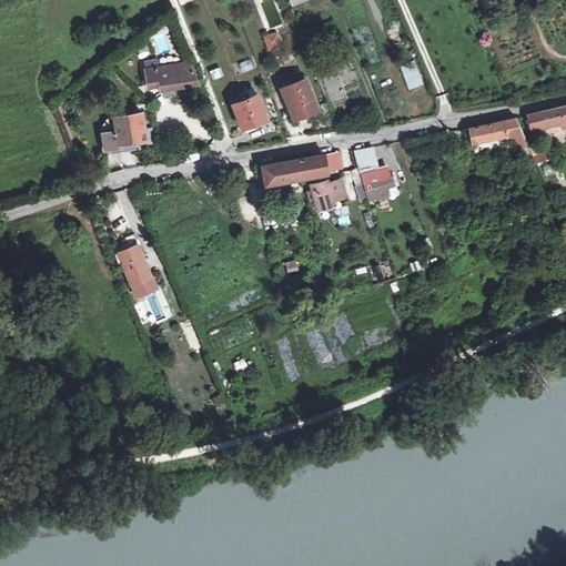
[(280,31),(264,36),(269,50),(284,46),(280,31)]
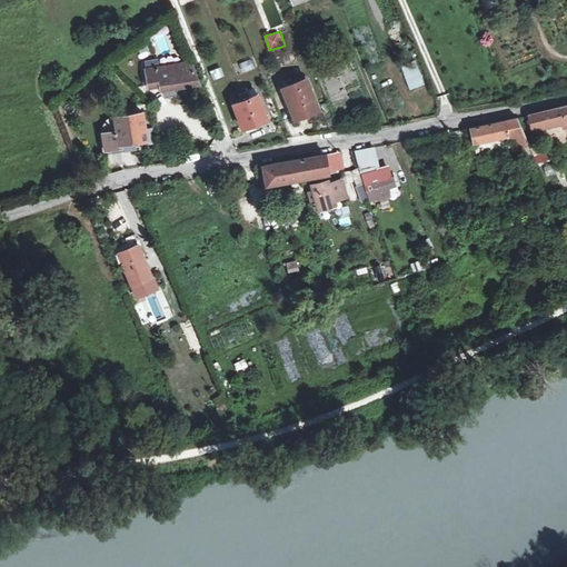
[(202,85),(192,59),(146,67),(150,89),(161,88),(162,92),(202,85)]
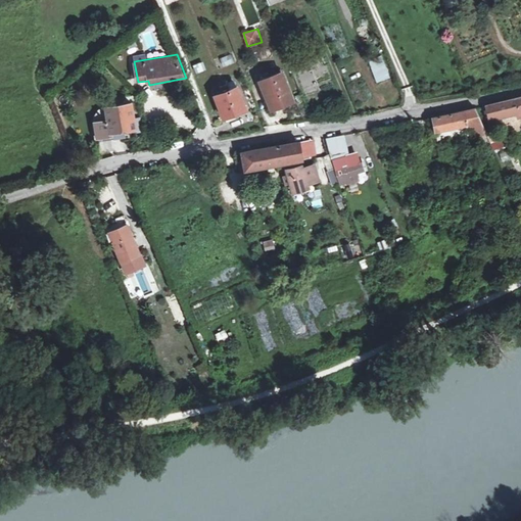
[(229,57),(219,60),(222,68),(231,64),(229,57)]
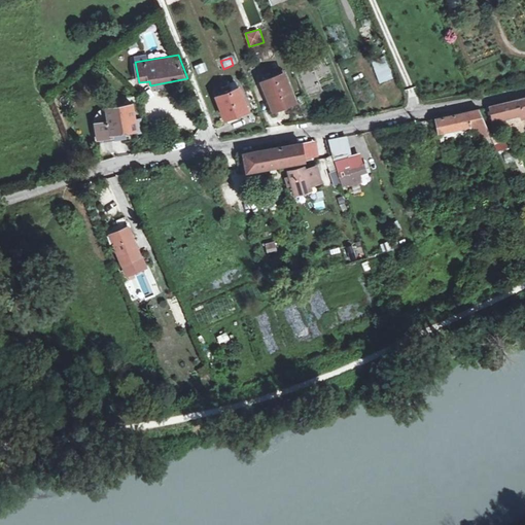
[(193,68),(196,76),(206,72),(203,64),(193,68)]
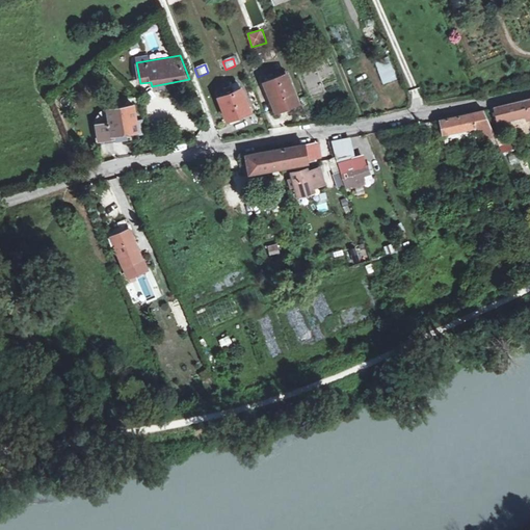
[(291,72),(265,81),(277,113),(303,104),(291,72)]
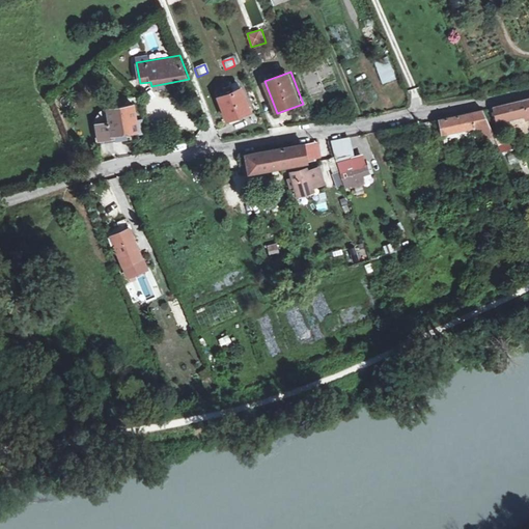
[(245,86),(219,96),(228,122),(255,112),(245,86)]
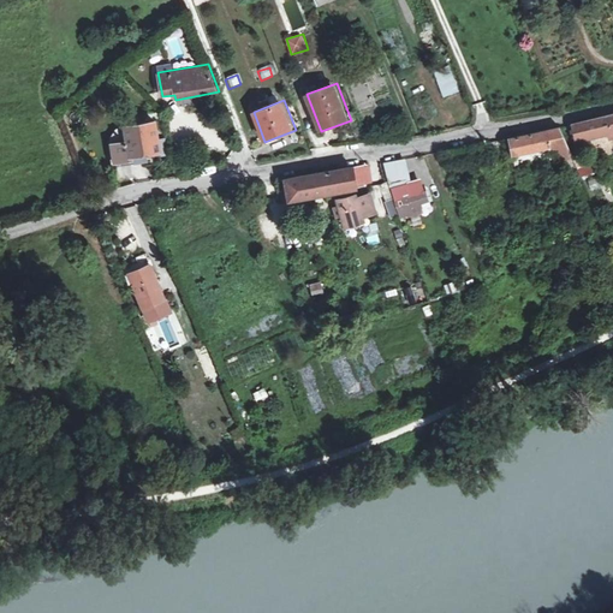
[(612,113),(570,124),(575,146),(612,136),(612,113)]
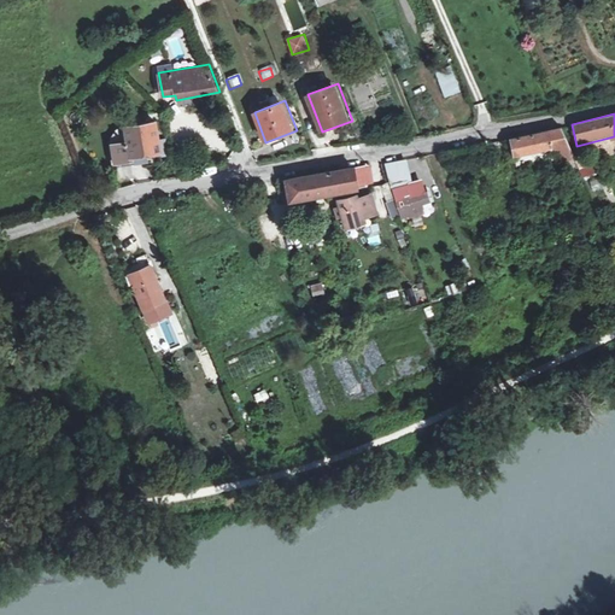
[(107,144),(111,167),(160,159),(156,122),(123,128),(124,141),(107,144)]
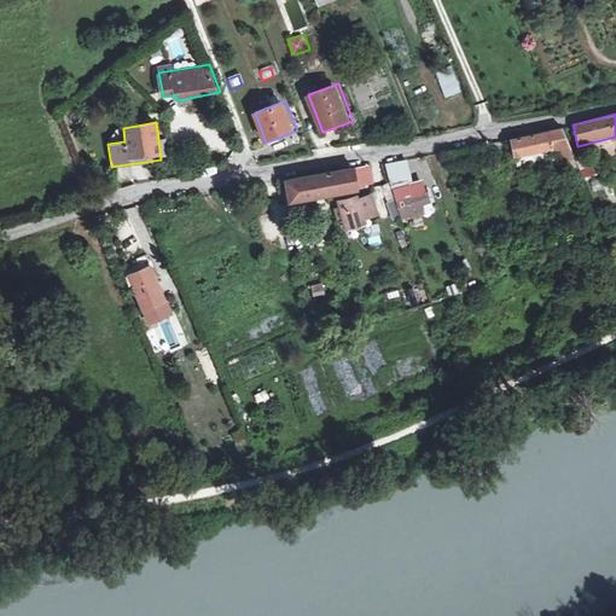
[(562,127),(509,140),(515,163),(551,154),(553,166),(576,162),(562,127)]
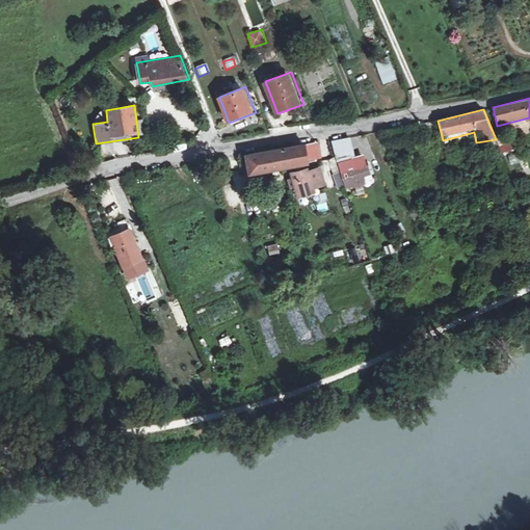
[(332,141),(341,191),(370,186),(365,156),(352,159),(349,138),(332,141)]
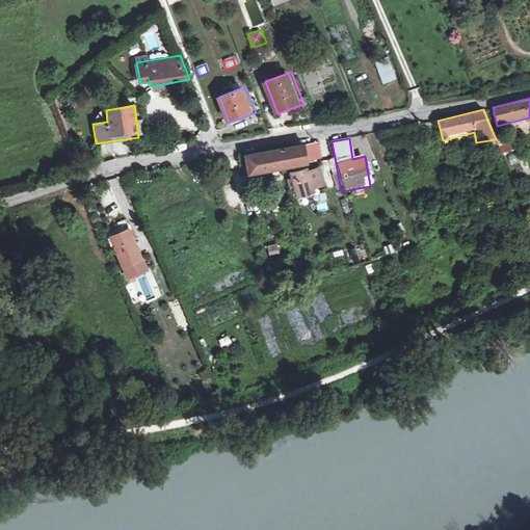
[(309,142),(247,154),(252,176),(313,164),(309,142)]
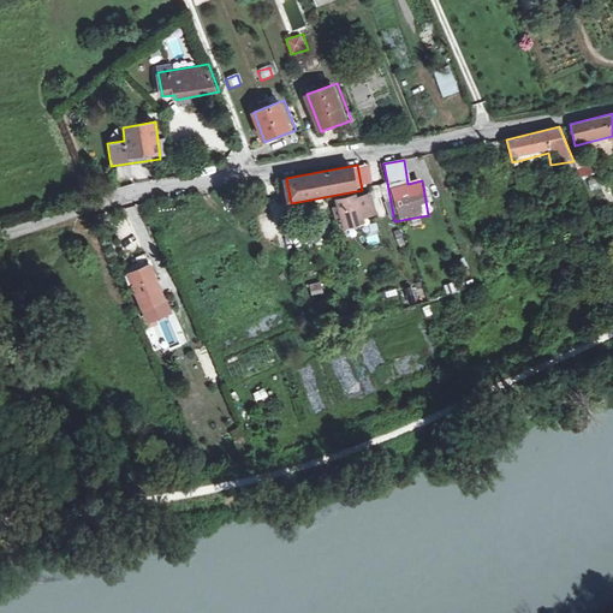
[(359,192),(338,200),(346,230),(368,222),(367,218),(380,214),(374,192),(361,196),(359,192)]
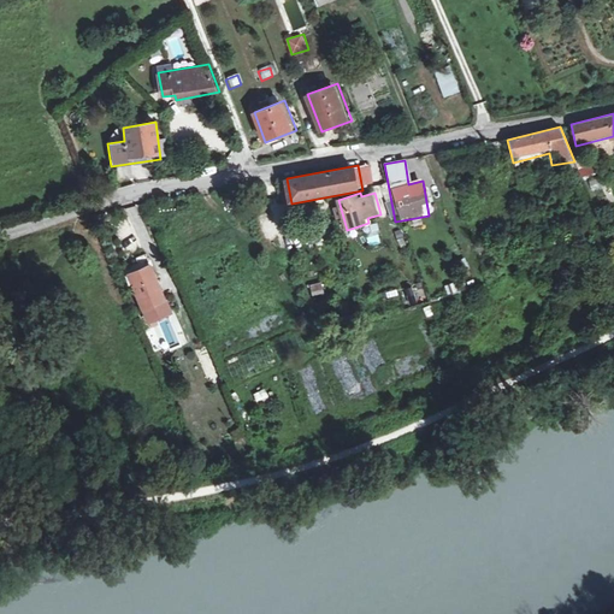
[(136,270),(147,265),(143,257),(133,261),(136,270)]
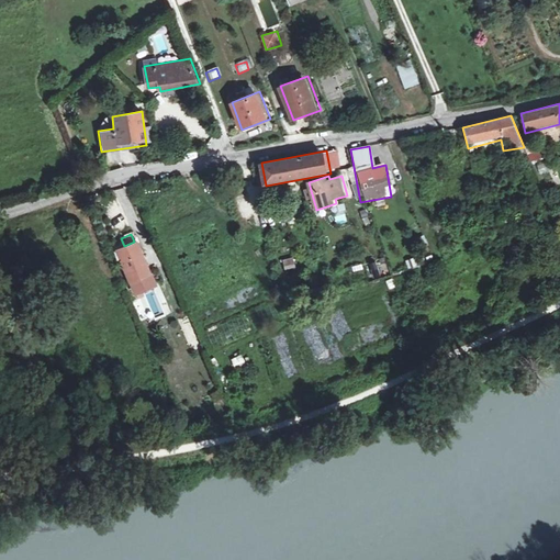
[(141,241),(118,250),(136,295),(159,286),(141,241)]
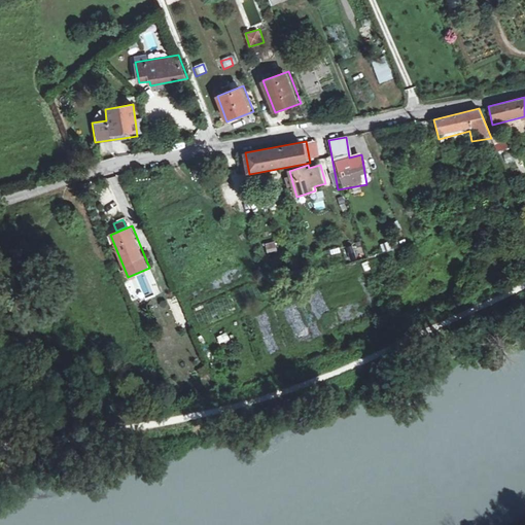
[(273,243),(264,245),(265,254),(275,252),(273,243)]
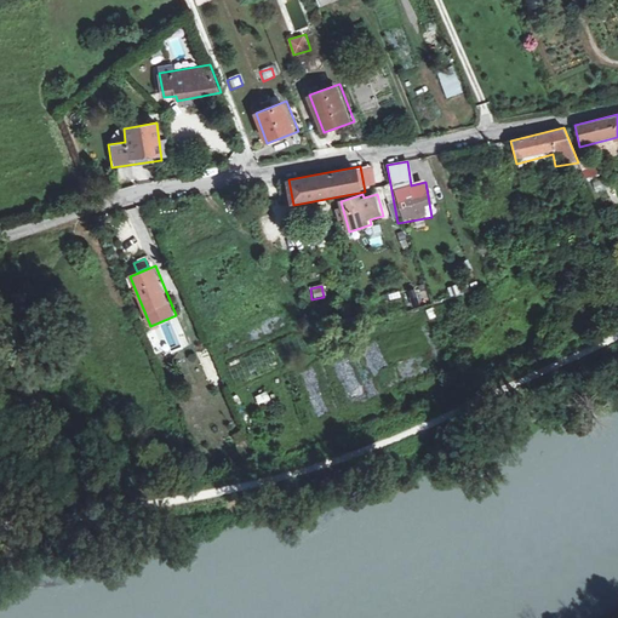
[(328,418),(309,370),(296,375),(315,424),(328,418)]
